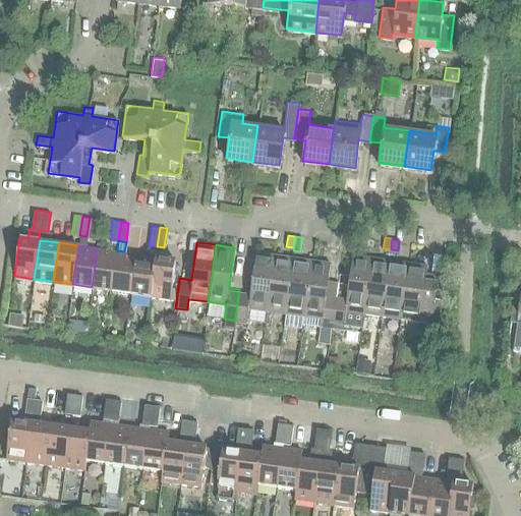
[(92,287),(111,289),(117,250),(98,247),(92,287)]
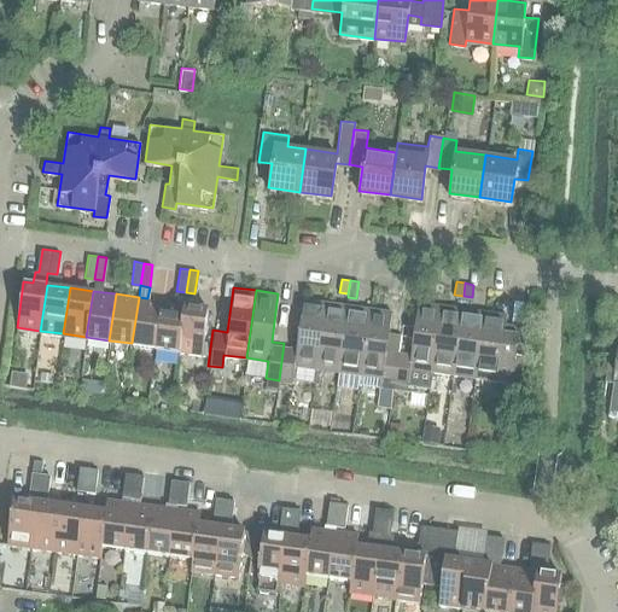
[(132,343),(155,347),(162,301),(147,298),(139,297),(132,343)]
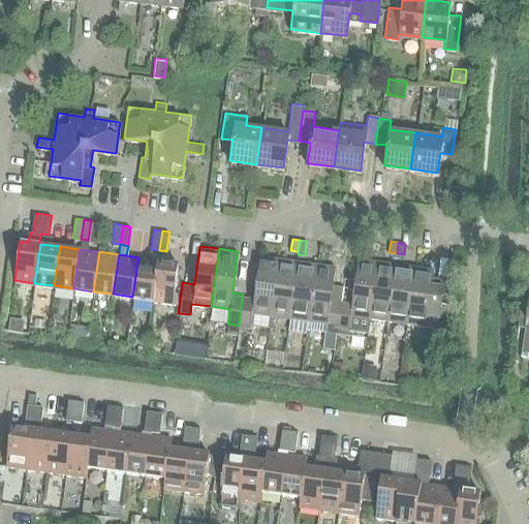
[(251,312),(271,314),(279,256),(259,254),(253,296),(243,294),(239,326),(249,327),(251,312)]
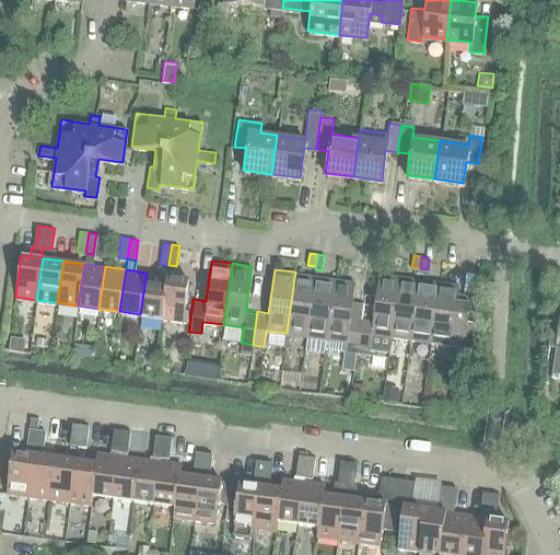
[(287,333),(306,336),(314,275),(295,272),(287,333)]
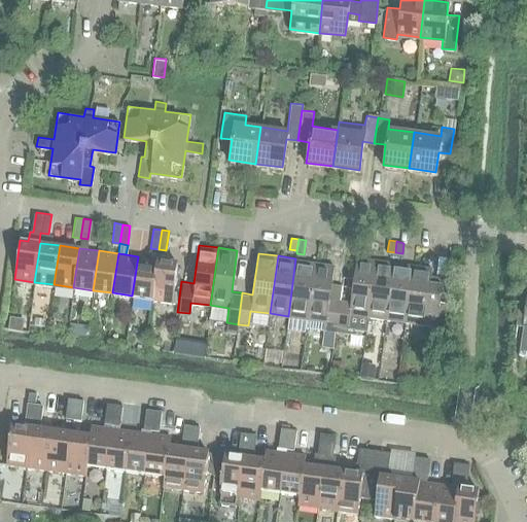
[(365,316),(367,316),(376,258),(356,255),(350,299),(340,298),(335,331),(345,333),(346,325),(364,328),(365,316)]
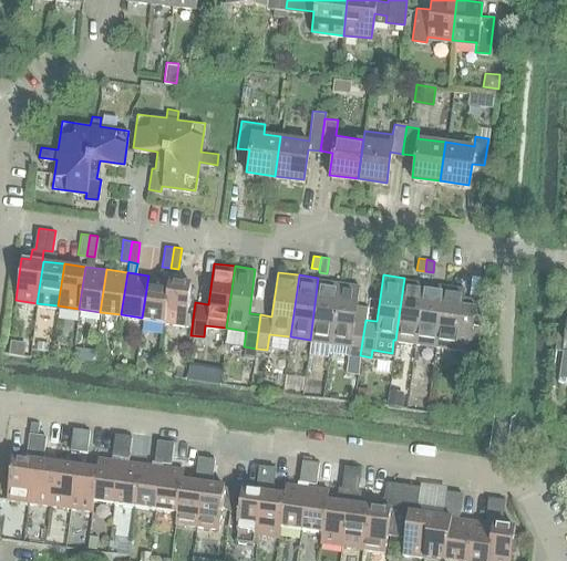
[(142,318),(163,321),(169,278),(148,276),(142,318)]
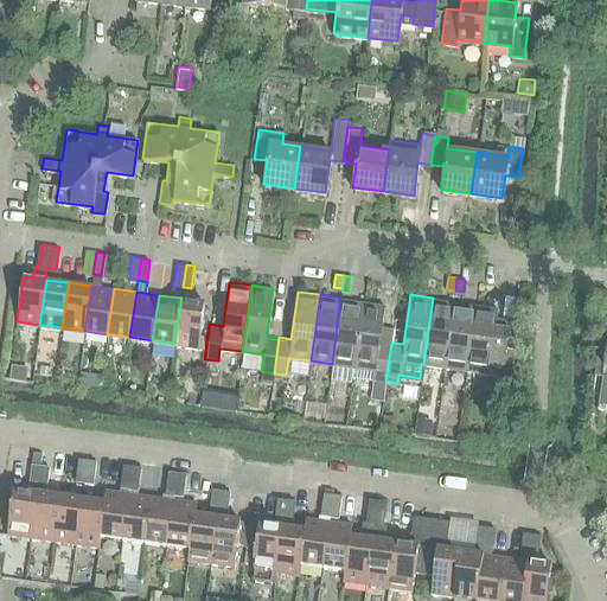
[(204,301),(181,298),(174,344),(204,347),(205,334),(199,333),(204,301)]
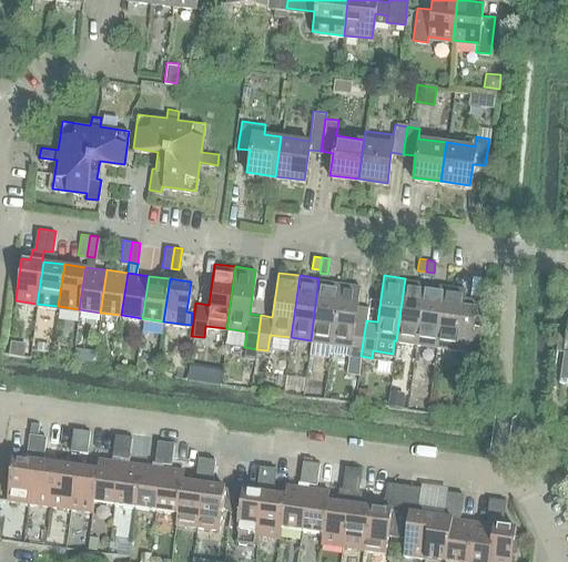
[(311,340),(328,343),(330,344),(338,281),(318,278),(311,340)]
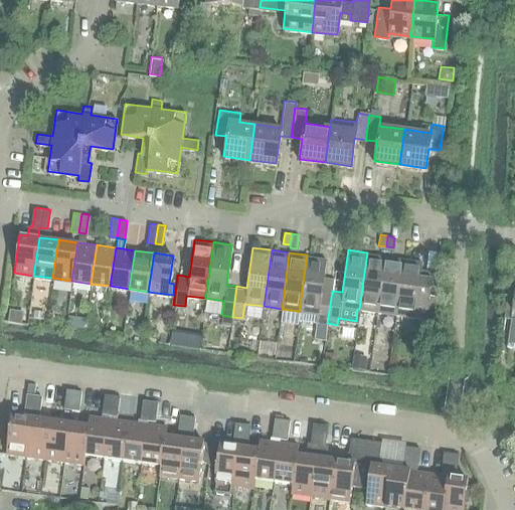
[(367,252),(359,309),(377,311),(385,255),(367,252)]
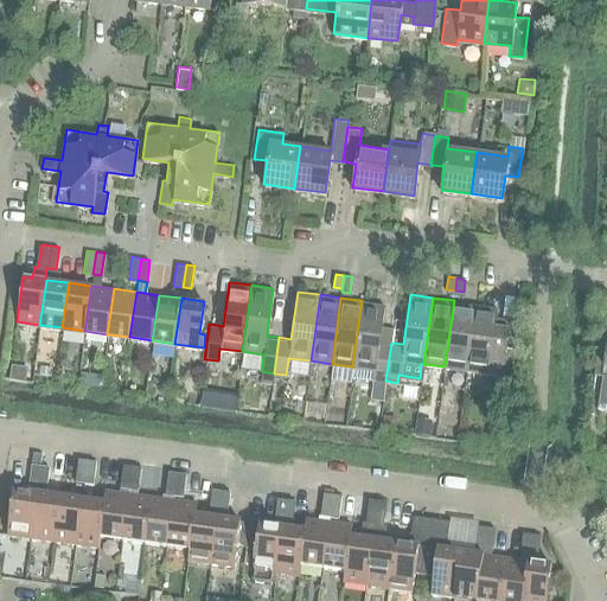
[(391,343),(378,340),(384,304),(362,300),(352,368),(351,366),(350,376),(385,381),(391,343)]
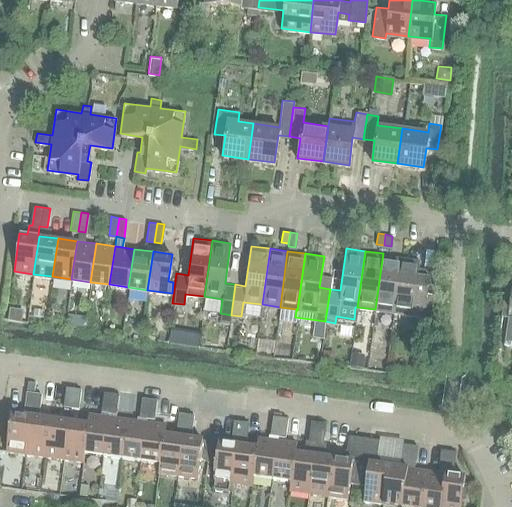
[(400,256),(383,253),(375,309),(392,312),(400,256)]
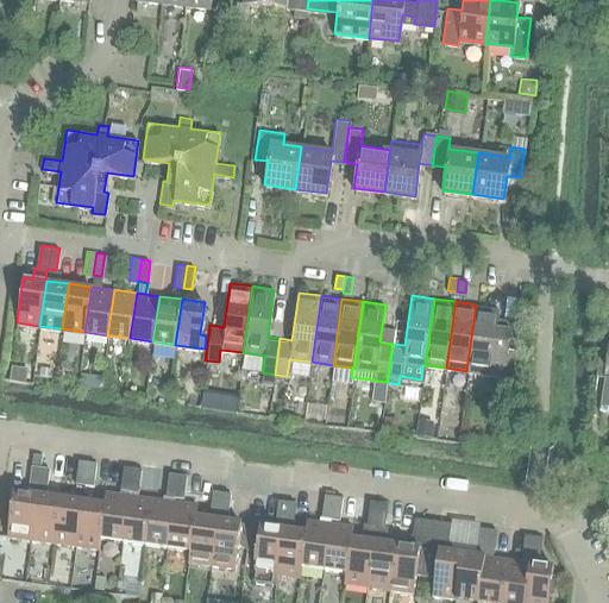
[(498,308),(476,305),(466,371),(489,375),(504,377),(510,328),(496,326),(498,308)]
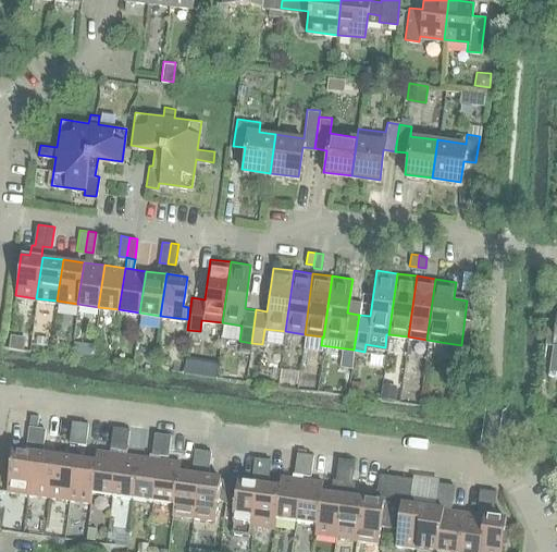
[(556,297),(556,298),(553,334),(556,334),(556,357),(549,356),(547,367),(556,368),(556,297)]
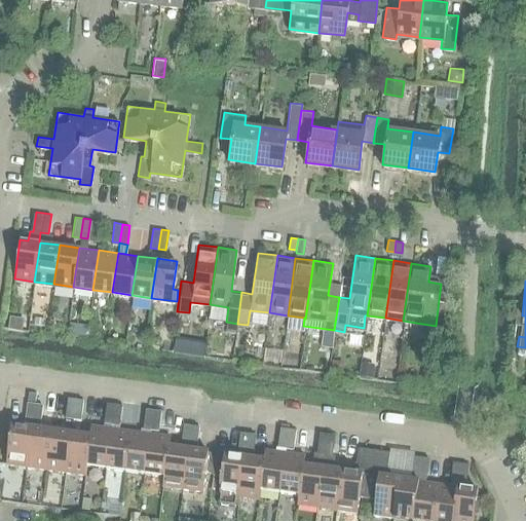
[(9,314),(7,327),(22,329),(23,315),(9,314)]
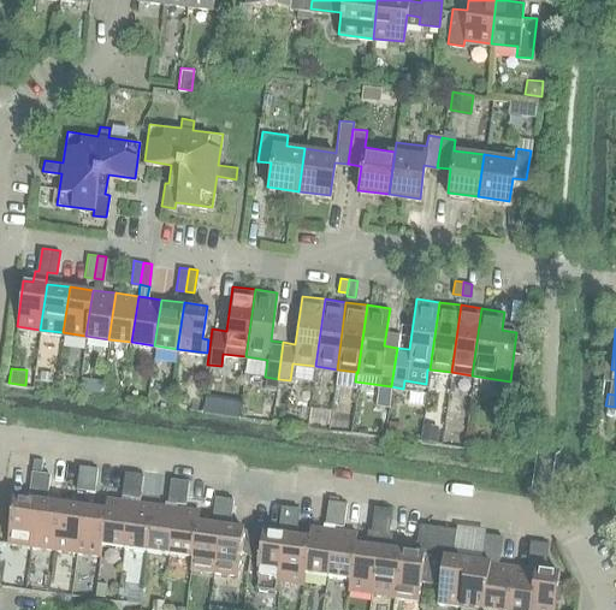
[(53,371),(41,368),(39,377),(51,379),(53,371)]
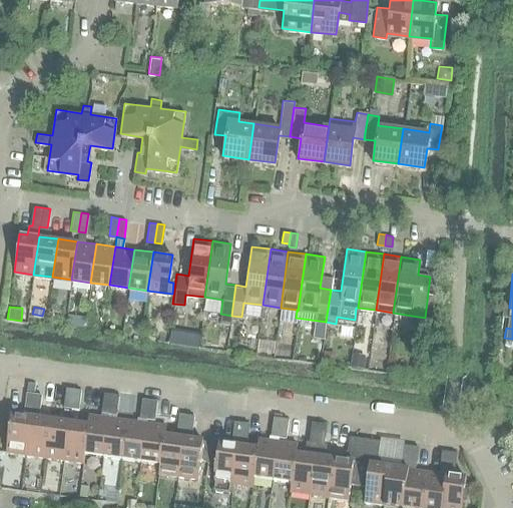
[(219,322),(229,323),(231,316),(220,314),(219,322)]
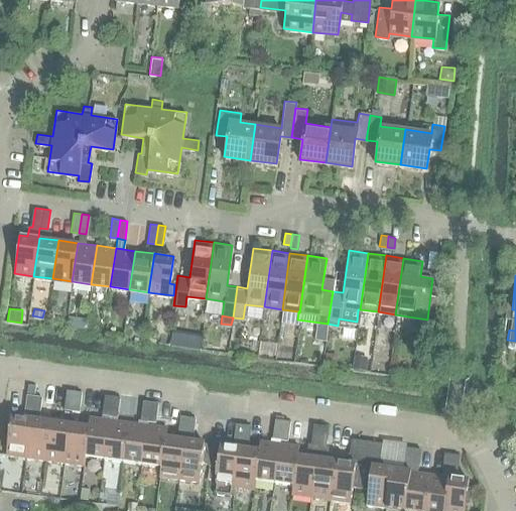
[(326,351),(324,362),(335,363),(336,358),(331,352),(326,351)]
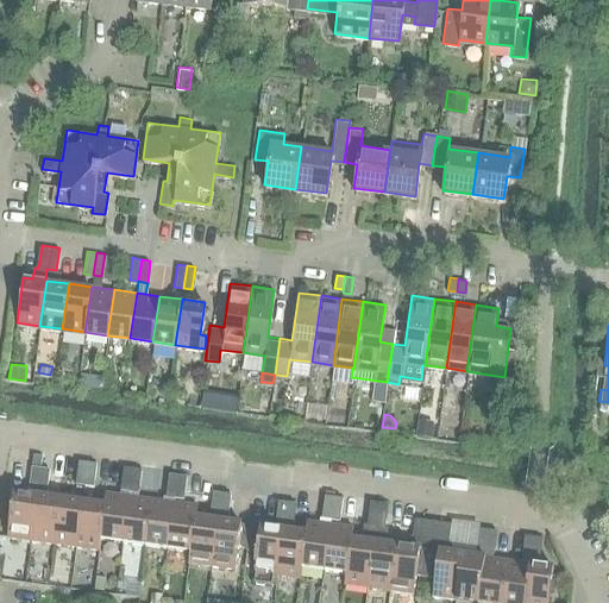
[(414,433),(431,435),(433,419),(416,416),(414,433)]
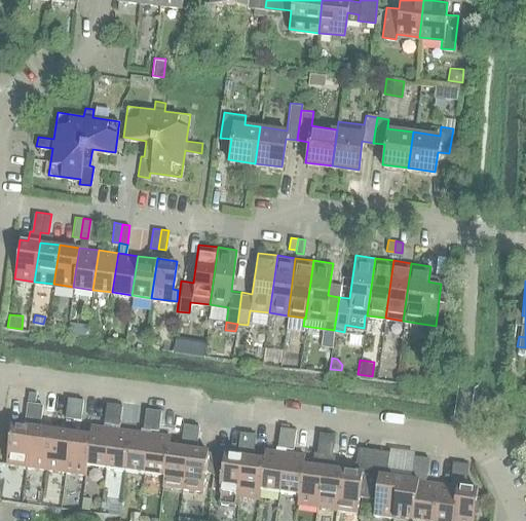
[(422,368),(421,377),(434,378),(435,369),(422,368)]
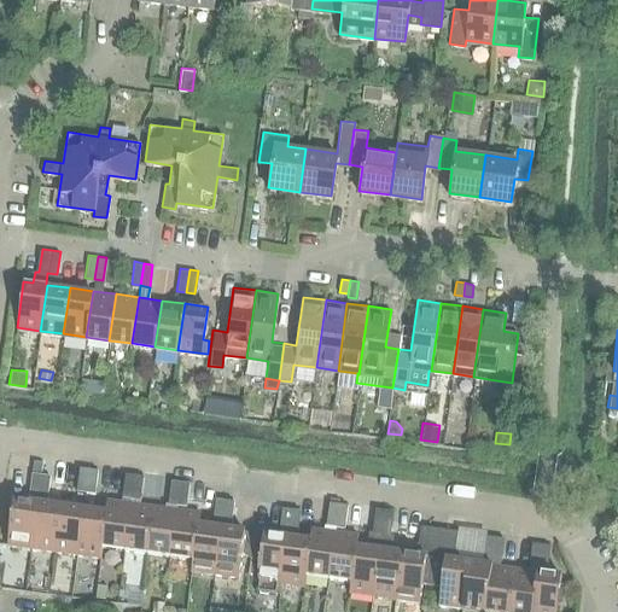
[(40,472),(41,460),(33,459),(31,471),(40,472)]
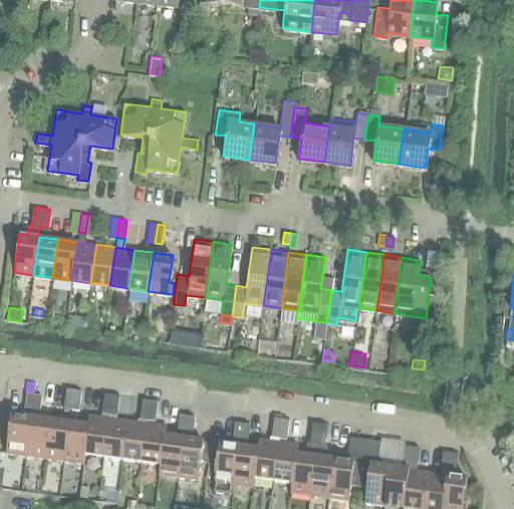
[(70,407),(72,389),(65,388),(62,406),(70,407)]
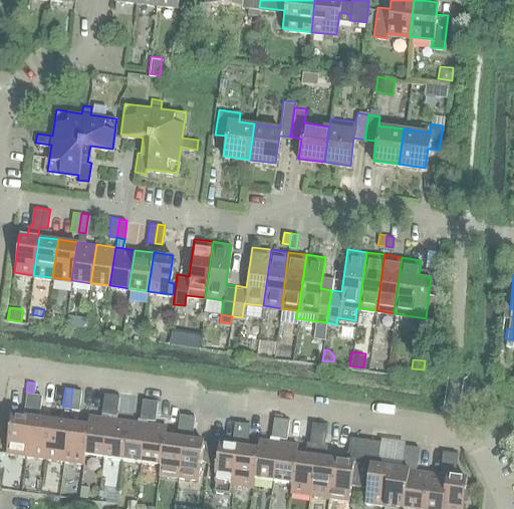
[(77,408),(80,390),(72,389),(70,407),(77,408)]
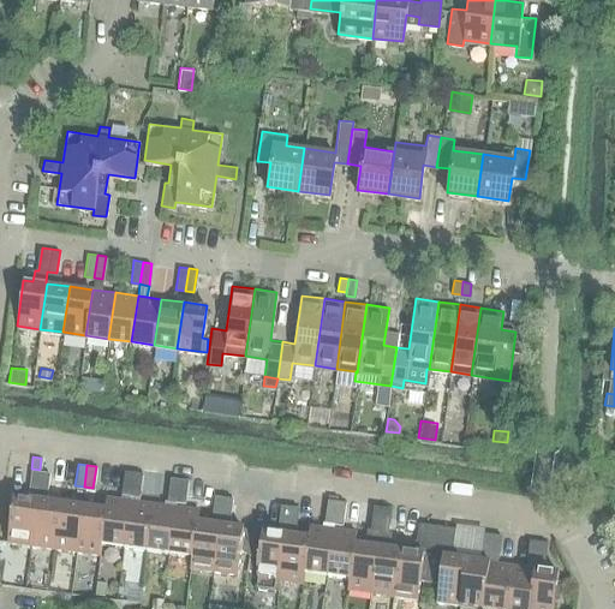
[(36,491),(40,470),(31,469),(28,490),(36,491)]
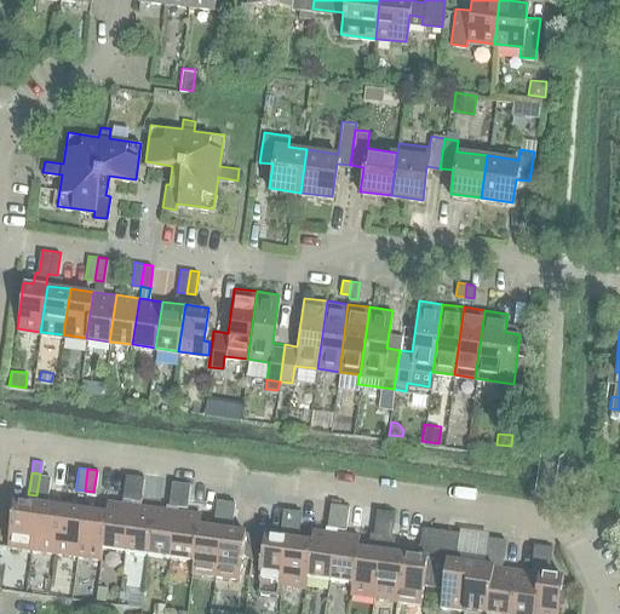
[(46,497),(49,475),(40,474),(36,495),(46,497)]
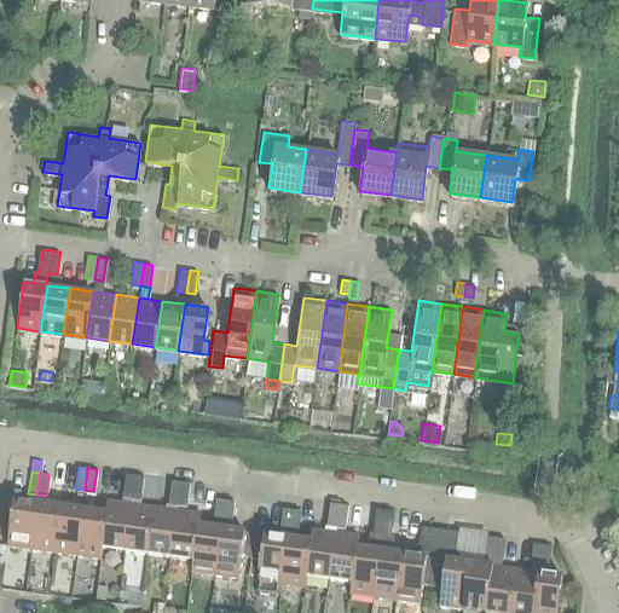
[(131,497),(133,475),(125,474),(122,496),(131,497)]
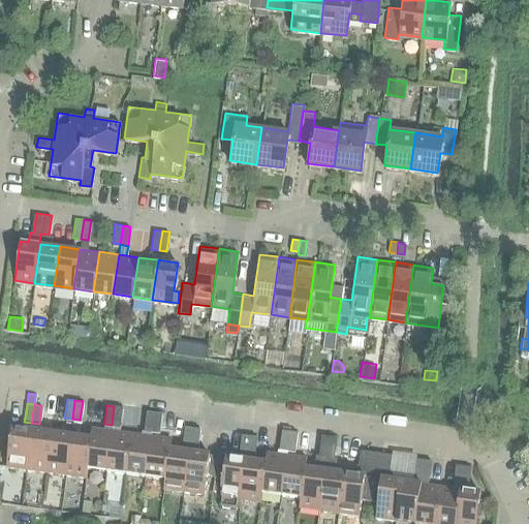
[(119,425),(121,406),(114,406),(112,425),(119,425)]
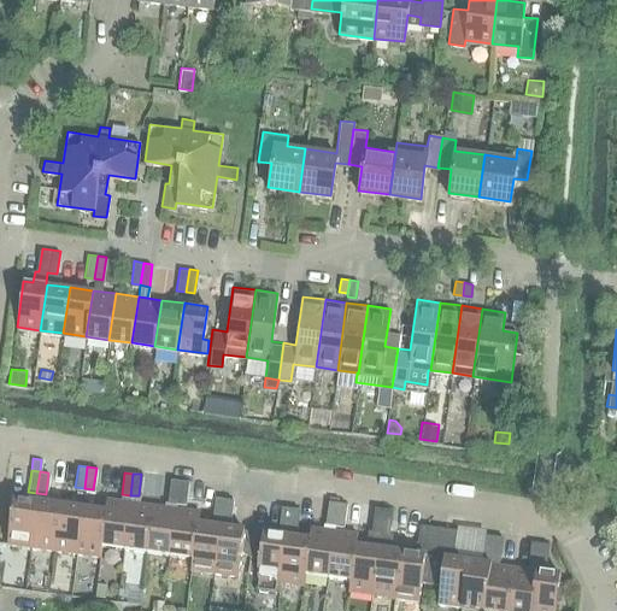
[(175,503),(178,479),(170,477),(166,501),(175,503)]
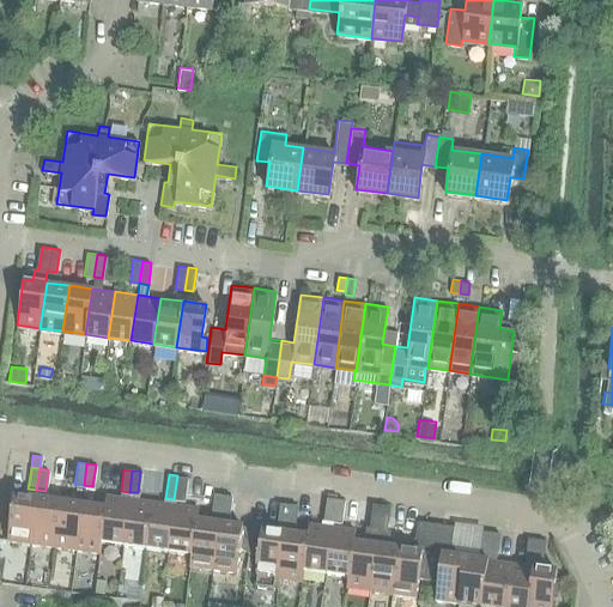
[(182,501),(186,477),(177,475),(174,499),(182,501)]
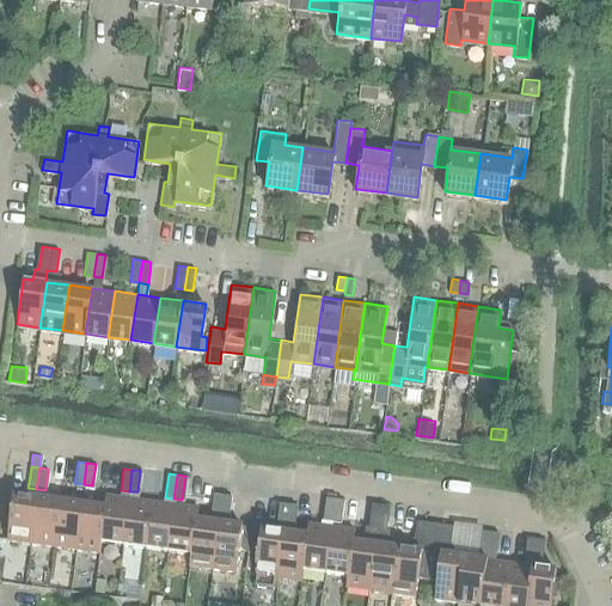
[(6,537),(30,540),(36,494),(13,490),(6,537)]
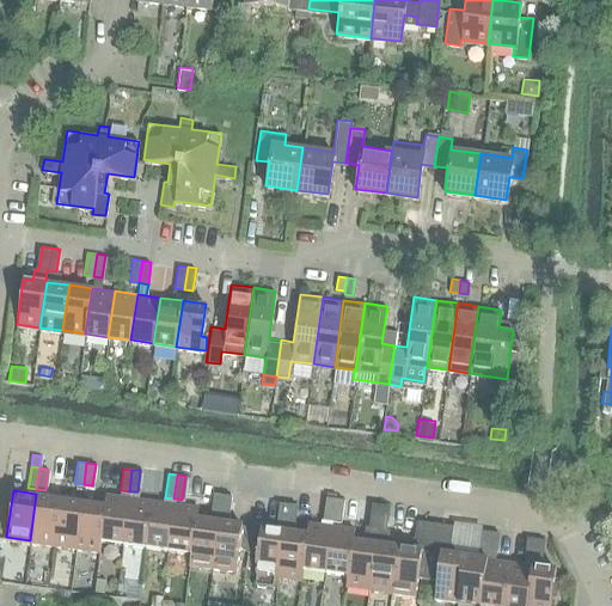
[(213,491),(209,519),(218,520),(221,493),(213,491)]
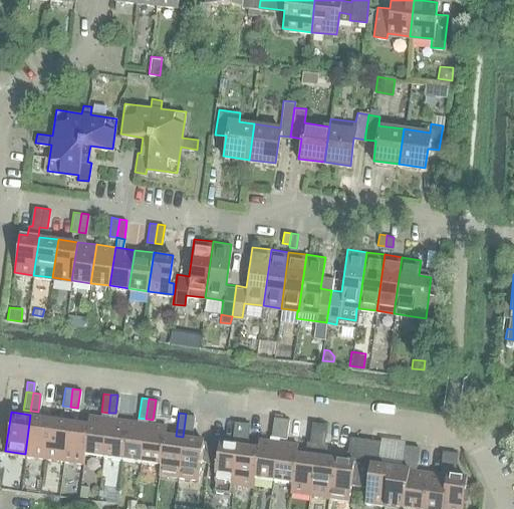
[(84,453),(102,455),(108,417),(88,414),(87,423),(83,452),(84,453)]
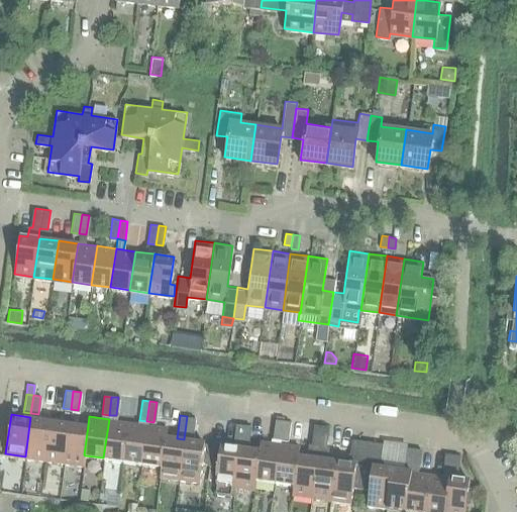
[(187,416),(184,439),(191,440),(194,417),(187,416)]
